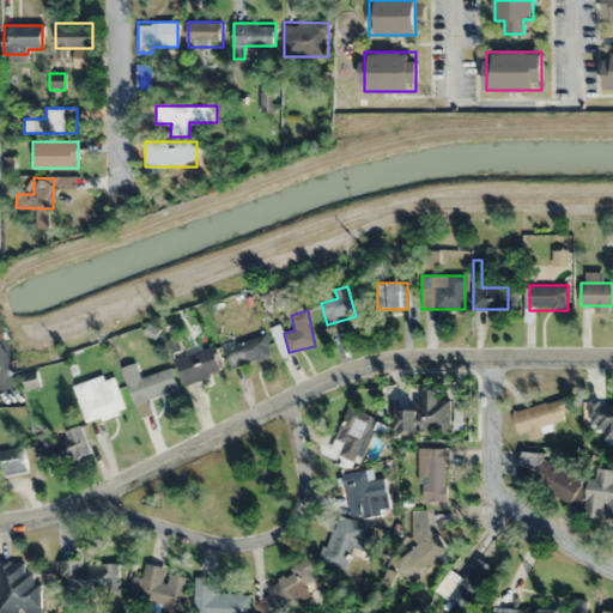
[(272,357),(266,335),(225,347),(231,369),(272,357)]
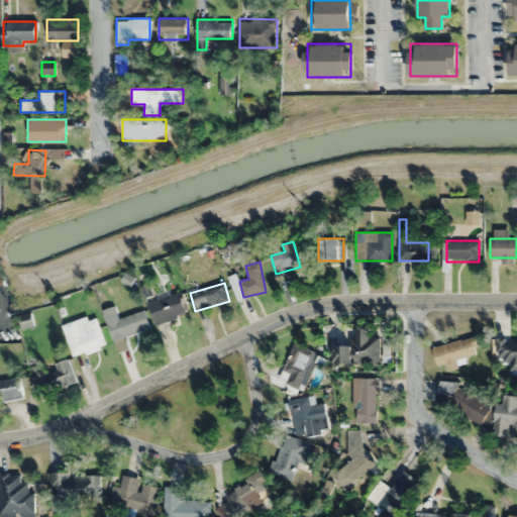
[(148,303),(154,324),(189,314),(183,293),(148,303)]
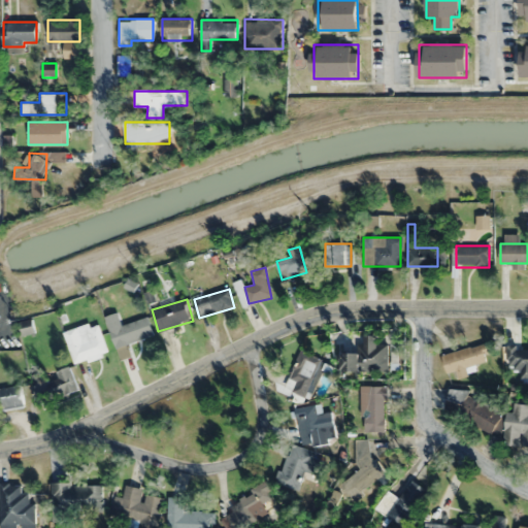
[(130,356),(126,344),(153,335),(146,317),(122,325),(118,312),(105,317),(120,359),(130,356)]
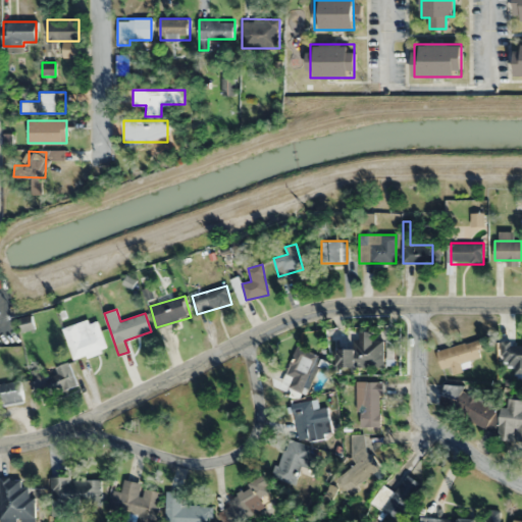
[(44,325),(43,314),(18,316),(19,328),(44,325)]
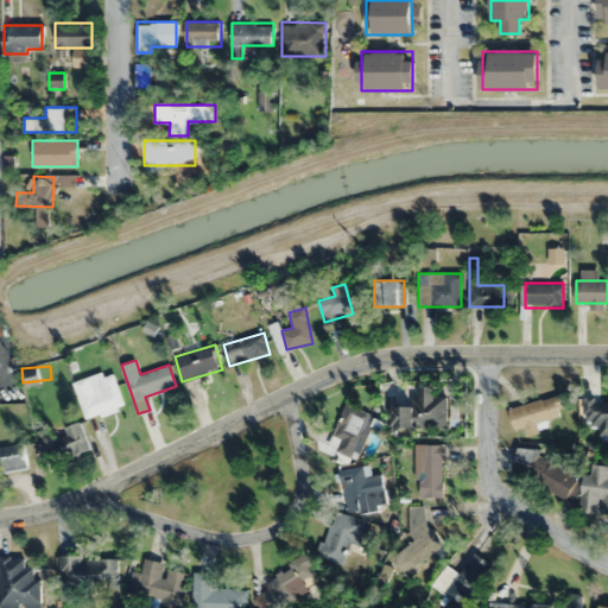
[(74,382),(84,418),(124,406),(113,371),(74,382)]
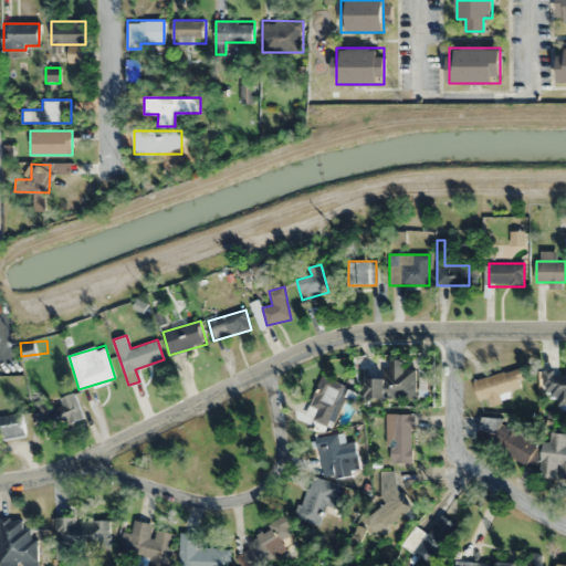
[(405,369),(406,359),(390,359),(390,379),(369,378),(368,398),(417,399),(418,369),(405,369)]
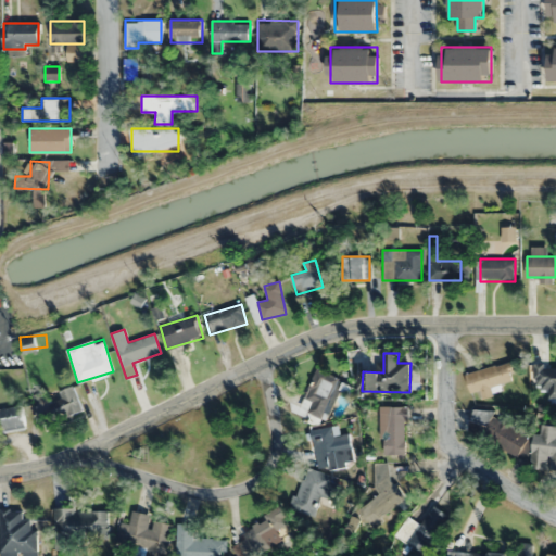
[(465,375),(471,393),(480,391),(482,399),(494,395),(491,388),(515,379),(509,361),(465,375)]
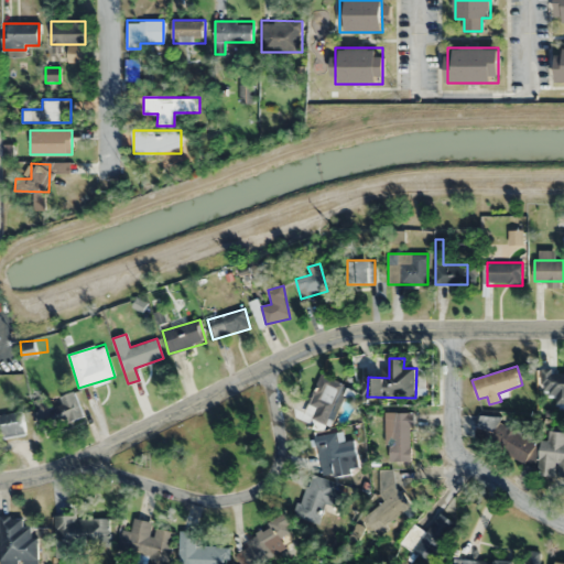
[(563,371),(543,371),(543,396),(554,396),(554,404),(563,403),(563,371)]
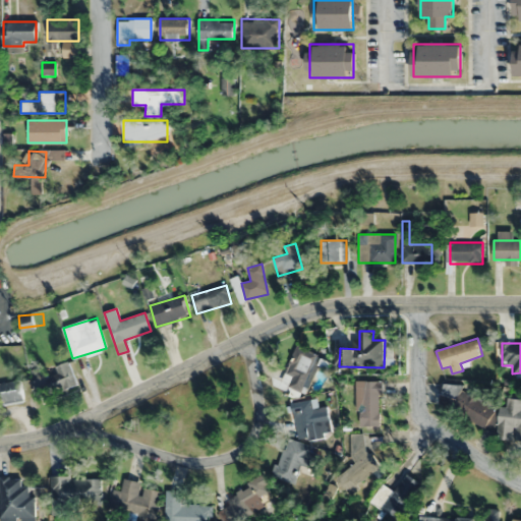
[(324,357),(298,346),(282,383),(308,394),(324,357)]
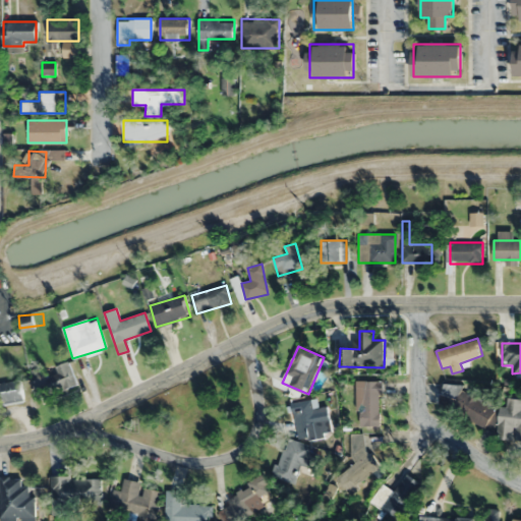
[(75,386),(69,361),(47,367),(45,360),(30,364),(38,396),(75,386)]
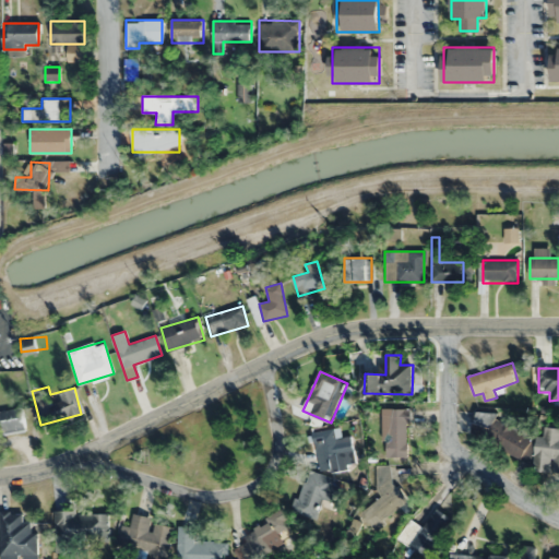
[(383,408),(383,458),(409,458),(409,408),(383,408)]
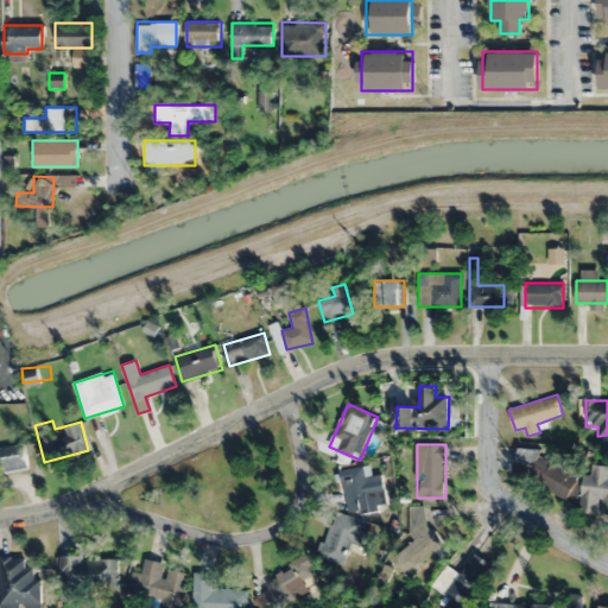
[(0,445),(0,472),(25,472),(25,445),(0,445)]
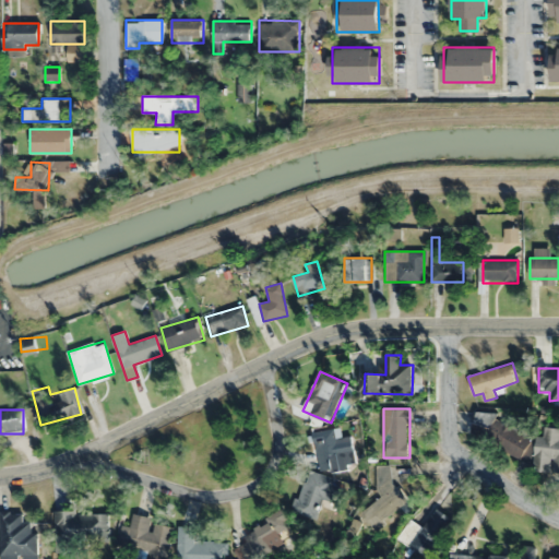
[(497,417),(478,409),(468,438),(527,460),(536,438),(495,423),(497,417)]
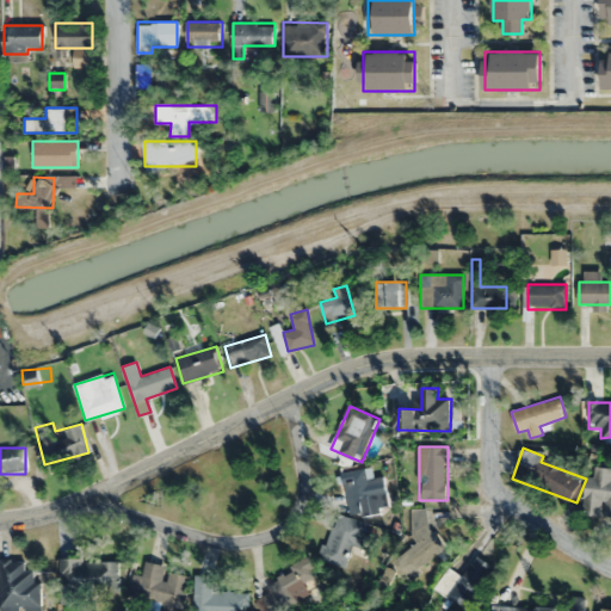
[(610,468),(594,467),(593,477),(586,477),(582,514),(610,517),(610,468)]
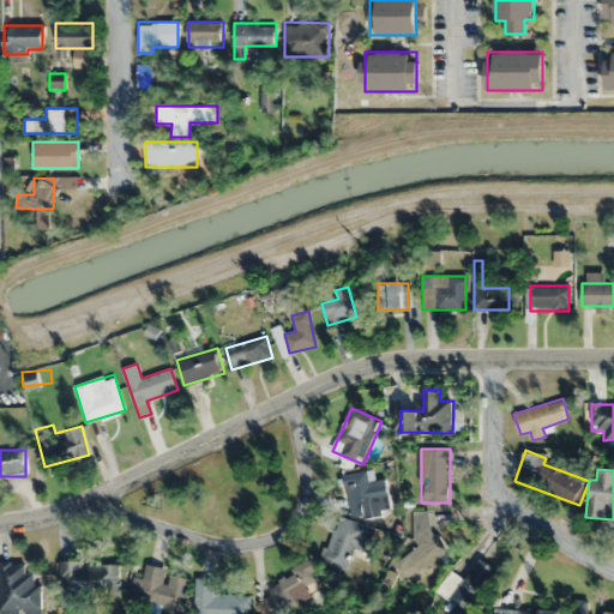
[(386,479),(368,481),(367,470),(342,474),(349,518),(391,512),(386,479)]
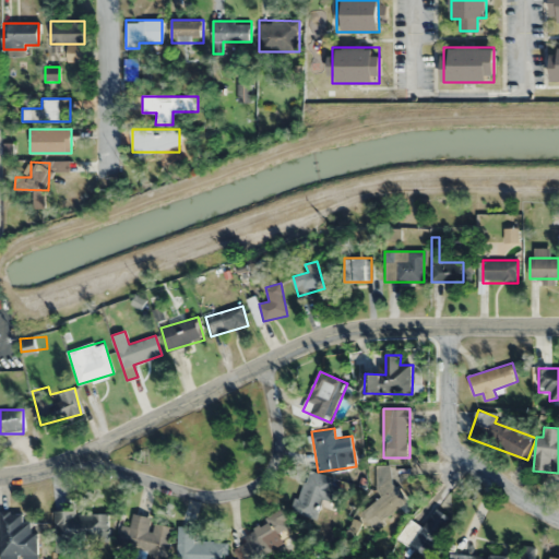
[(343,484),(307,472),(294,511),(314,519),(321,499),(336,504),(343,484)]
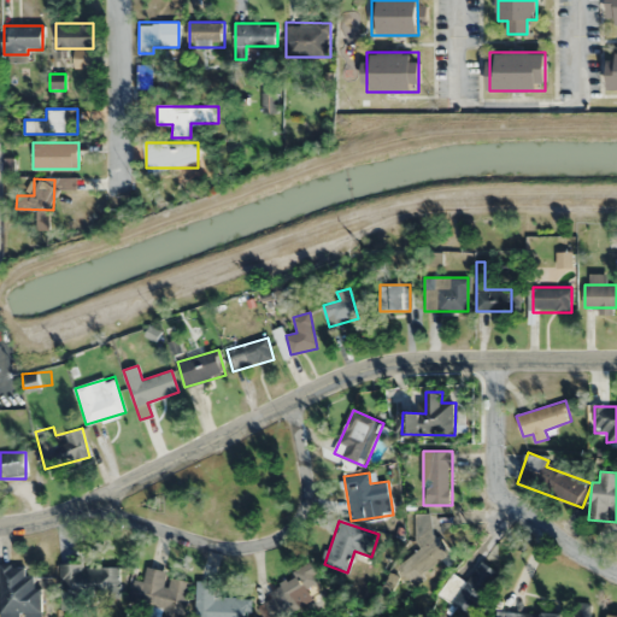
[(499,573),(481,562),(477,568),(471,564),(463,558),(439,600),(451,607),(453,605),(472,616),(499,573)]
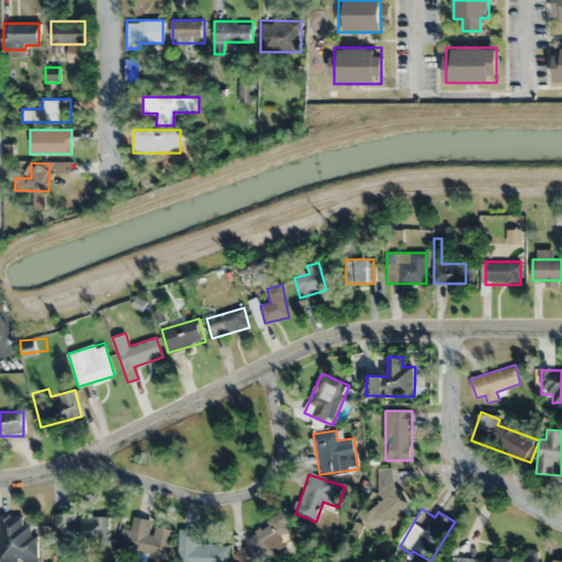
[(109,516),(87,516),(87,514),(54,513),(54,535),(89,536),(89,541),(108,541),(109,516)]
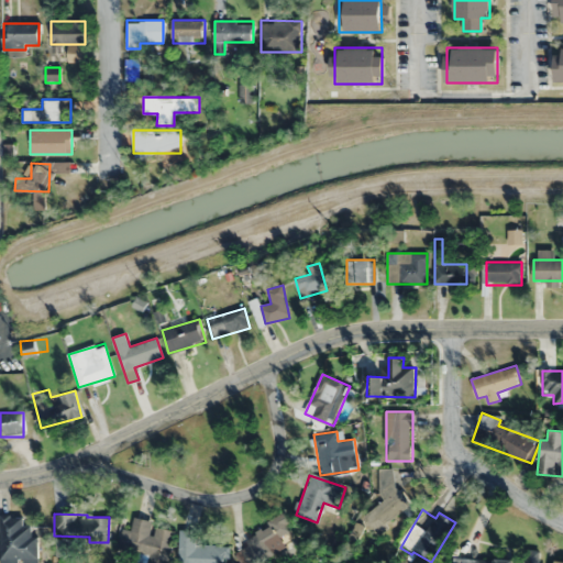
[(0,518),(0,562),(18,562),(18,559),(37,559),(39,536),(32,536),(32,525),(22,525),(23,515),(0,515),(0,518)]
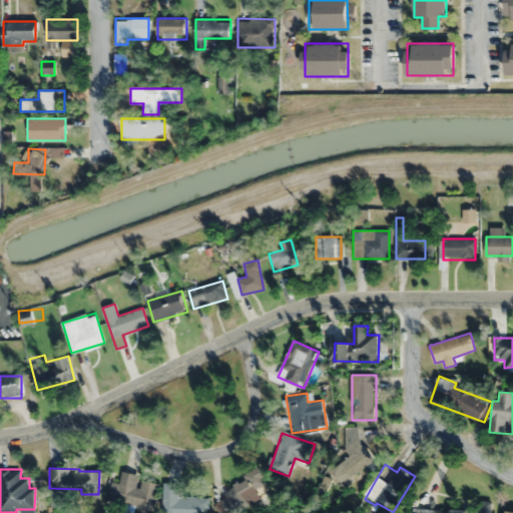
[(146,512),(153,512),(158,483),(138,480),(139,475),(121,472),(119,483),(110,482),(107,501),(135,506),(134,511),(146,512)]
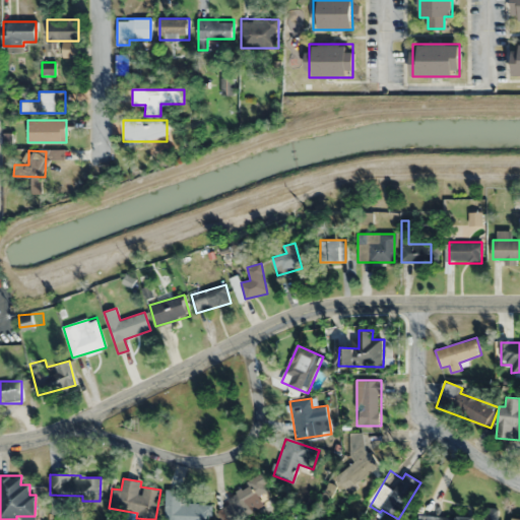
[(225,516),(262,516),(262,493),(266,493),(266,478),(246,478),(246,492),(225,492),(225,516)]
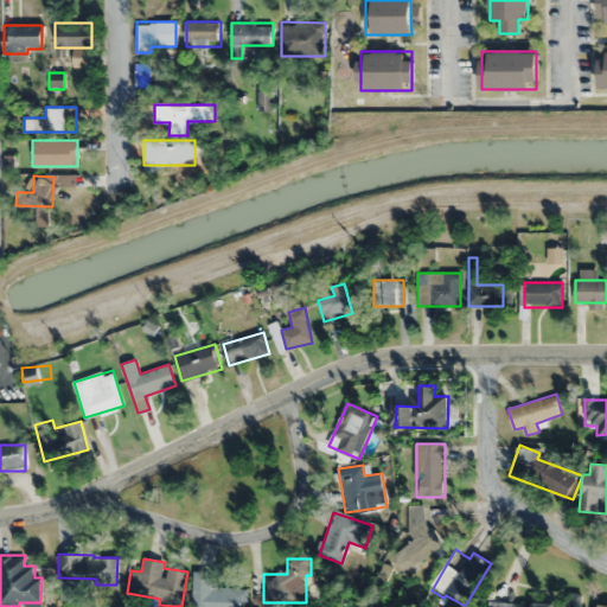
[(211,587),(211,572),(193,572),(192,606),(246,606),(247,588),(211,587)]
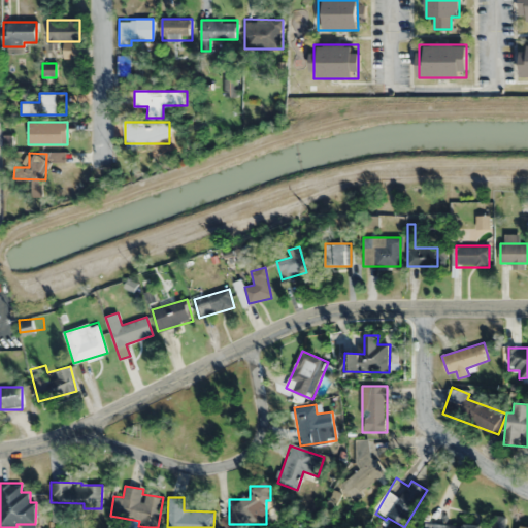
[(422,523),(422,527),(427,527),(504,527),(505,517),(492,516),(492,526),(422,523)]
